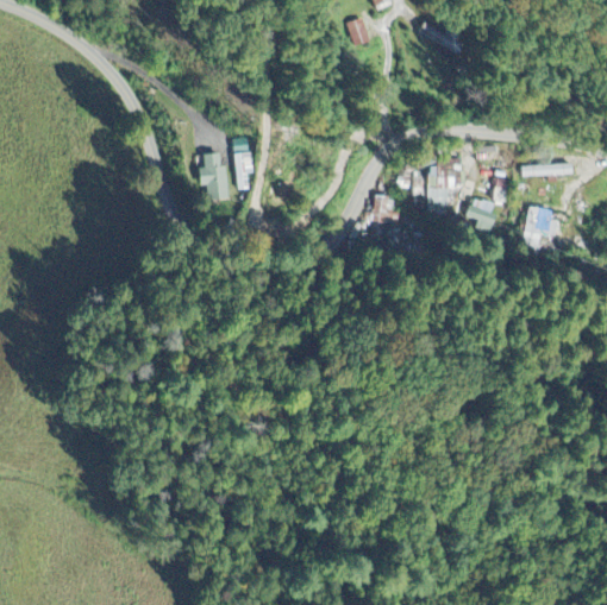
[(373,0),(377,11),(393,4),(390,0),(373,0)]
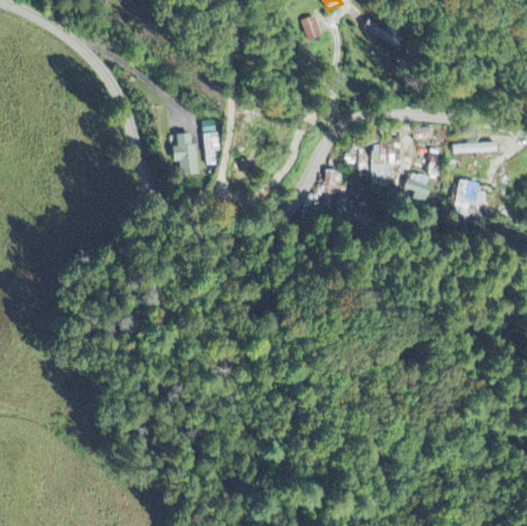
[(308,39),(319,35),(313,14),(302,19),(308,39)]
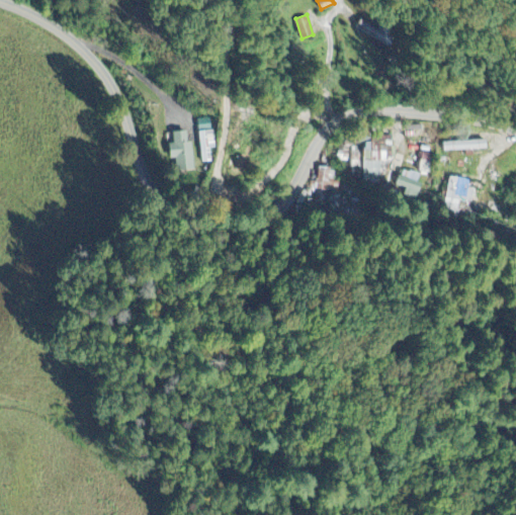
[(198,118),(199,161),(210,161),(210,147),(212,147),(211,117),(198,118)]
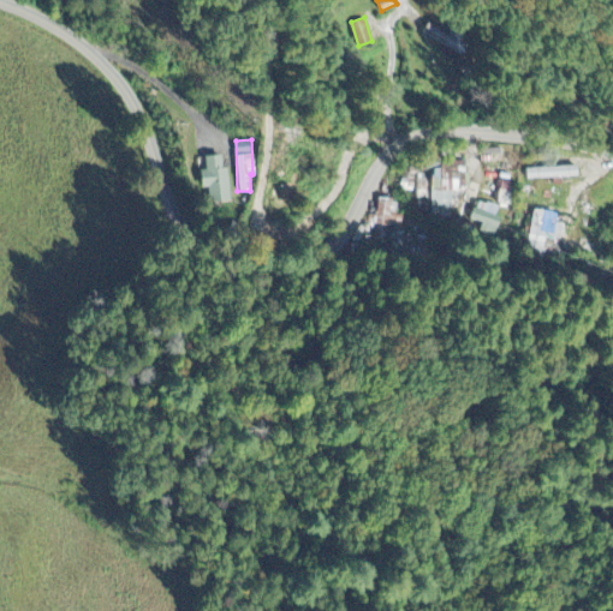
[(201,187),(209,186),(209,202),(230,201),(228,167),(222,167),(221,155),(204,155),(206,168),(201,168),(201,187)]
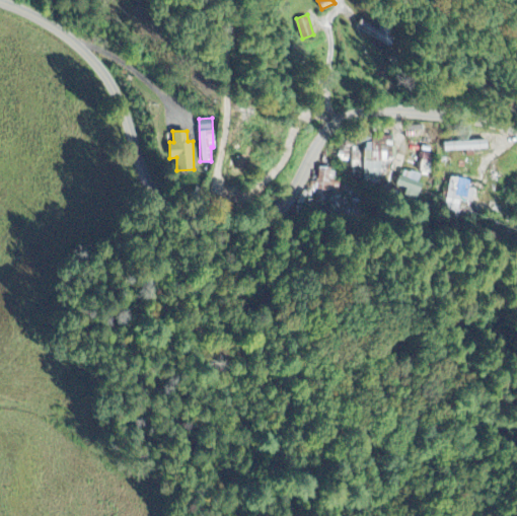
[(364,171),(389,172),(390,135),(365,135),(364,171)]
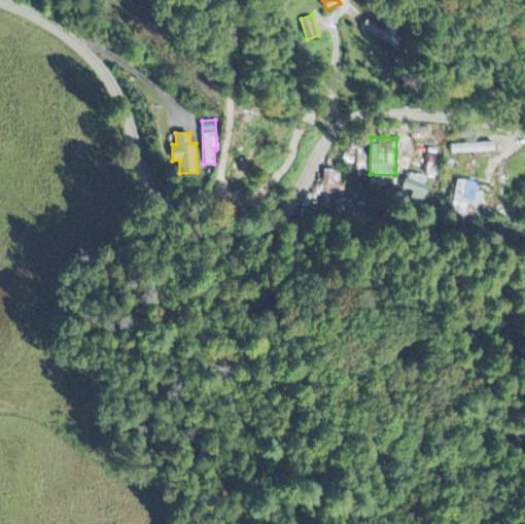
[(495,141),(451,142),(451,152),(496,151),(495,141)]
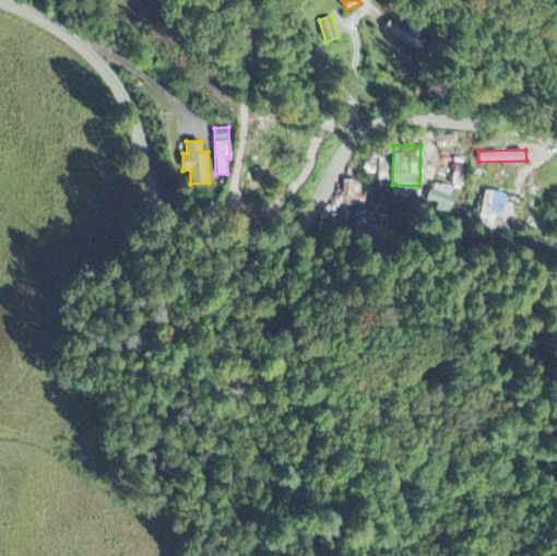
[(389,155),(377,156),(378,179),(390,179),(389,155)]
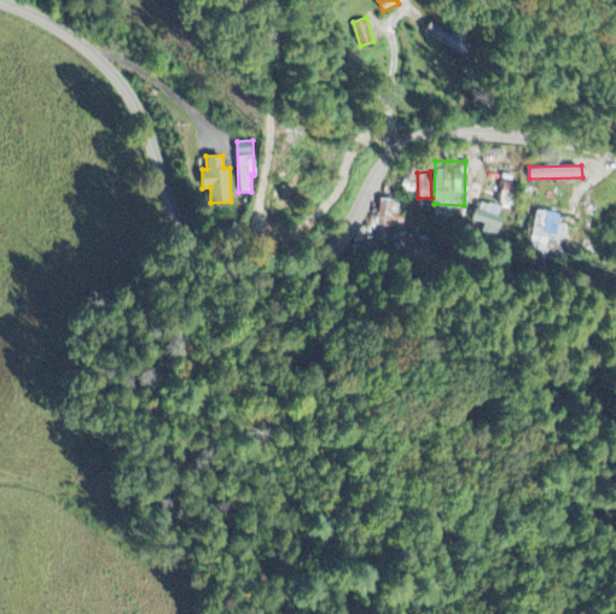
[(499,203),(513,205),(516,180),(501,179),(499,203)]
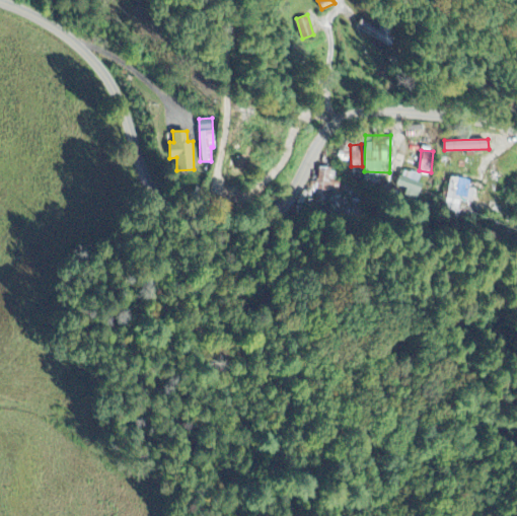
[(308,195),(339,200),(341,181),(333,180),(335,167),(319,164),(317,178),(311,177),(308,195)]
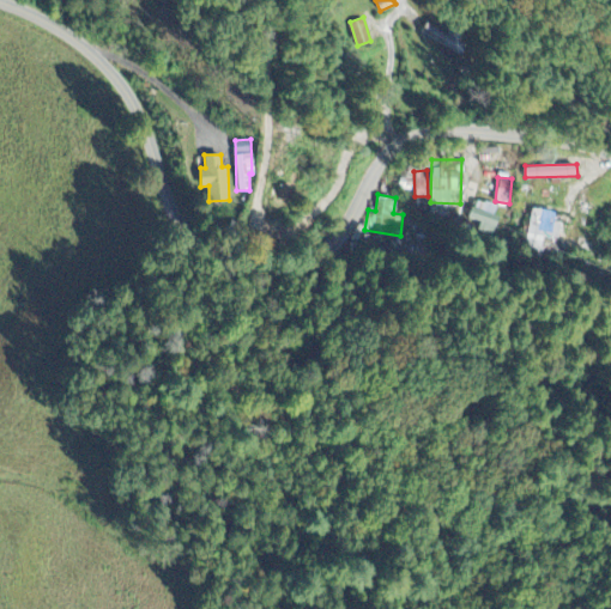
[(497,206),(478,199),(470,226),(489,232),(497,206)]
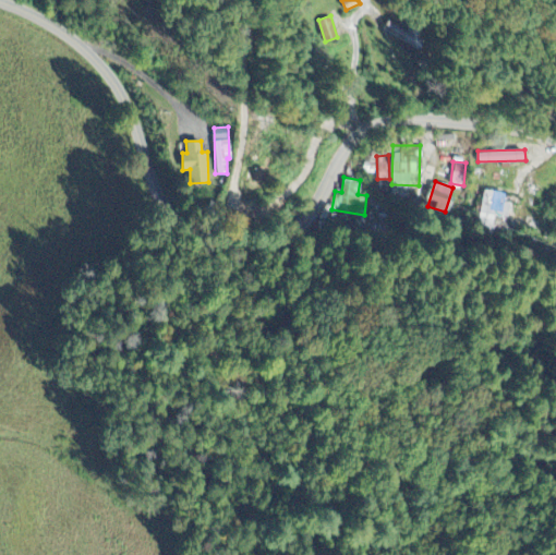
[(511,227),(515,194),(482,191),(479,224),(511,227)]
